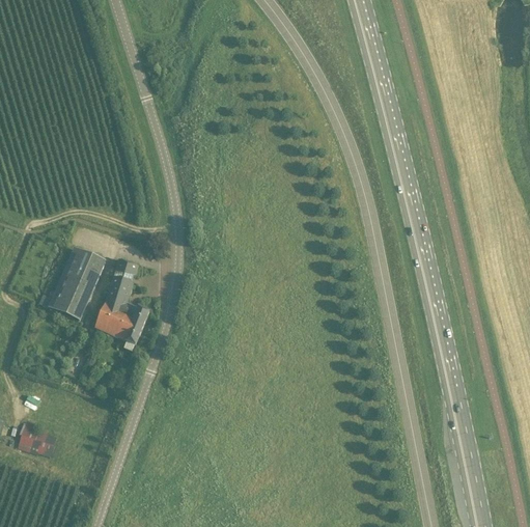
[(95,286),(94,286),(106,260),(76,247),(64,273),(54,298),(45,294),(42,303),(81,321),(95,286)]
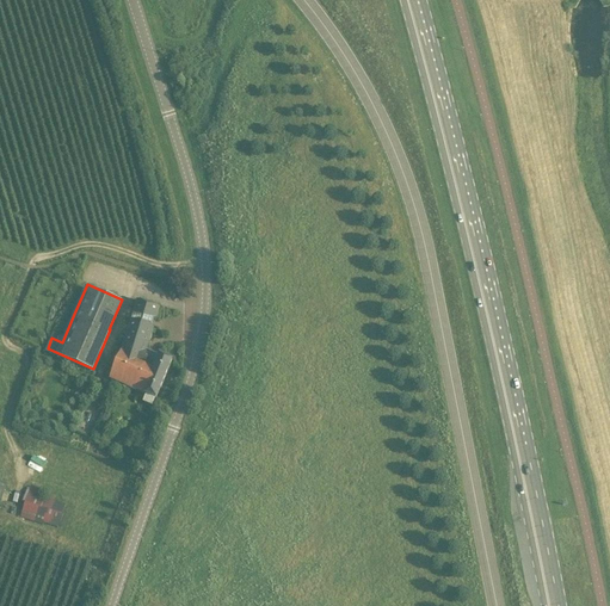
[(111,376),(158,396),(173,357),(160,352),(159,352),(147,347),(154,323),(153,322),(154,315),(156,315),(160,304),(139,297),(124,345),(111,376)]
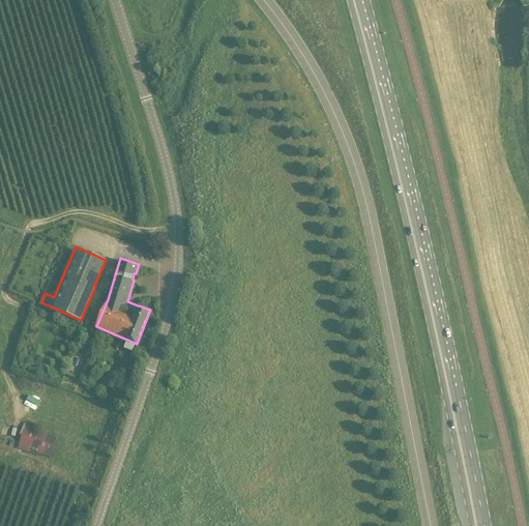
[(101,356),(93,353),(90,360),(98,363),(101,356)]
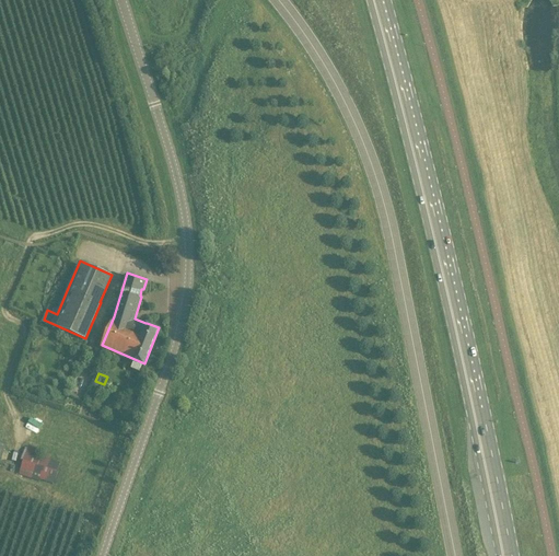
[(57,481),(62,456),(27,448),(22,472),(57,481)]
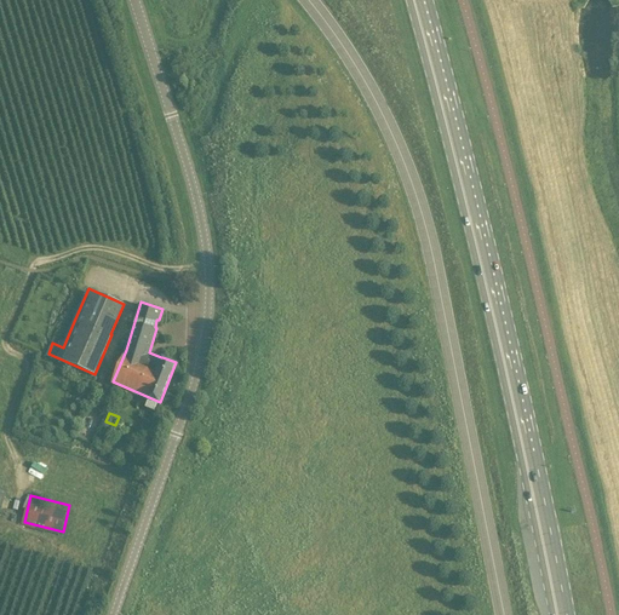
[(6,532),(24,540),(29,529),(11,521),(6,532)]
